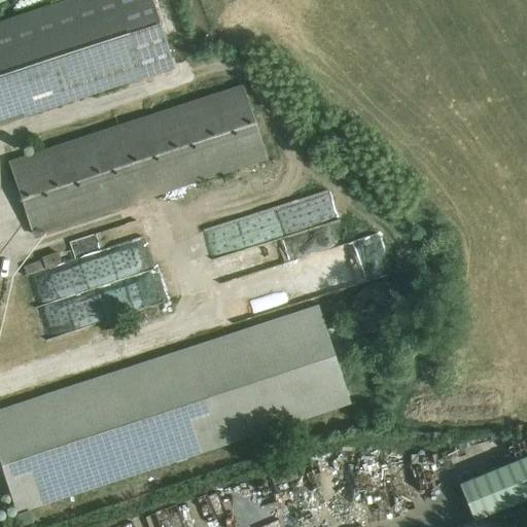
[(150,0),(60,0),(0,20),(0,125),(173,68),(150,0)]
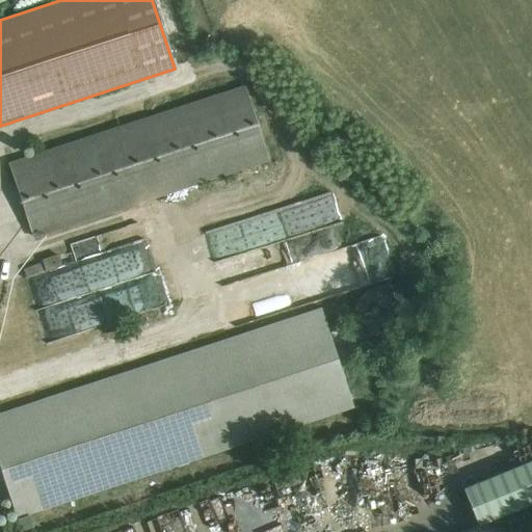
[(244,85),(7,163),(32,239),(269,161),(244,85)]
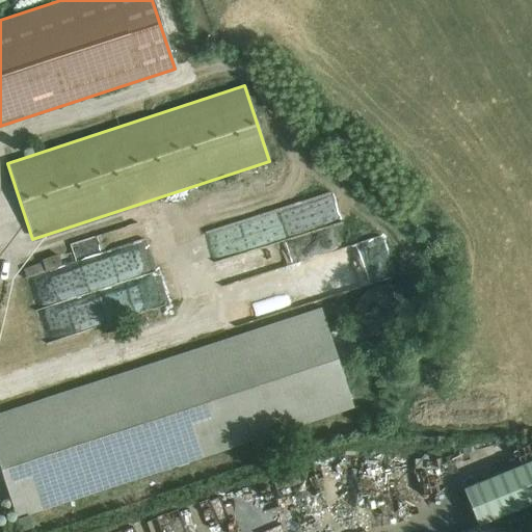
[(193,223),(202,256),(330,223),(322,190),(193,223)]
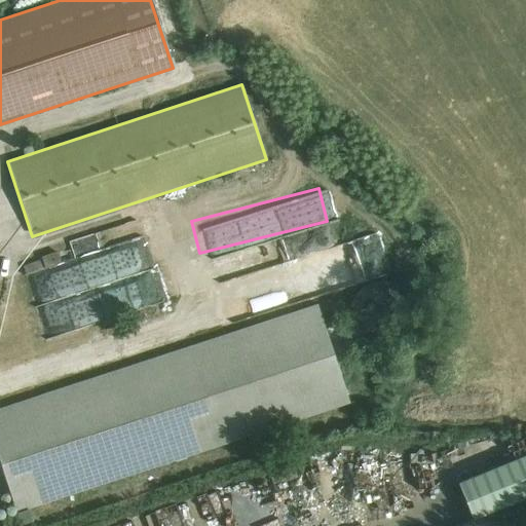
[(289,229),(295,251),(316,246),(321,263),(341,258),(344,273),(375,265),(366,232),(325,242),(320,221),(289,229)]
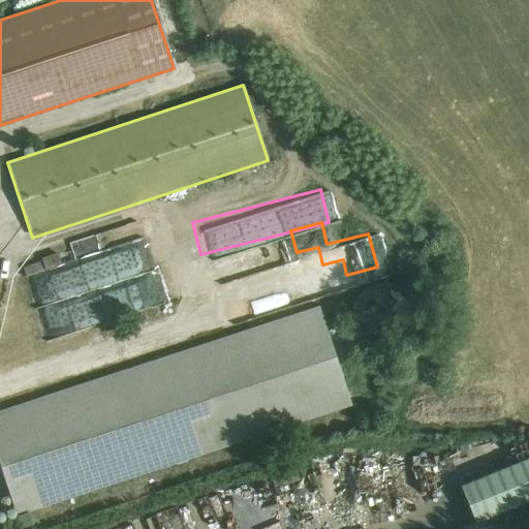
[(41,261),(23,268),(25,276),(62,265),(58,253),(40,258),(41,261)]
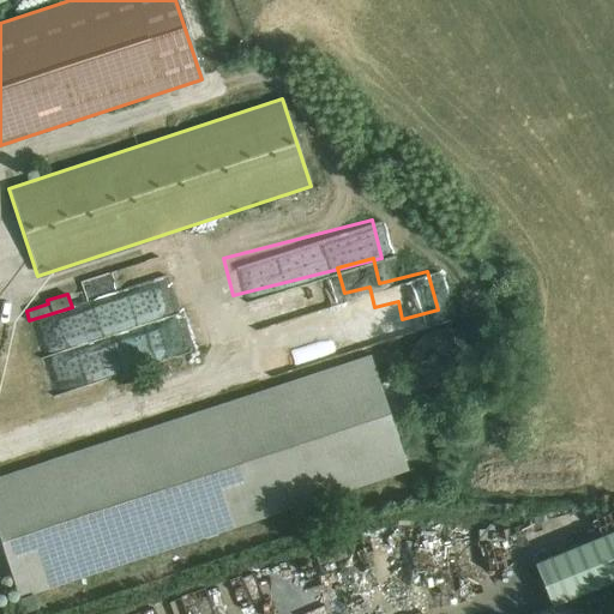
[(119,323),(128,354),(176,341),(168,309),(119,323)]
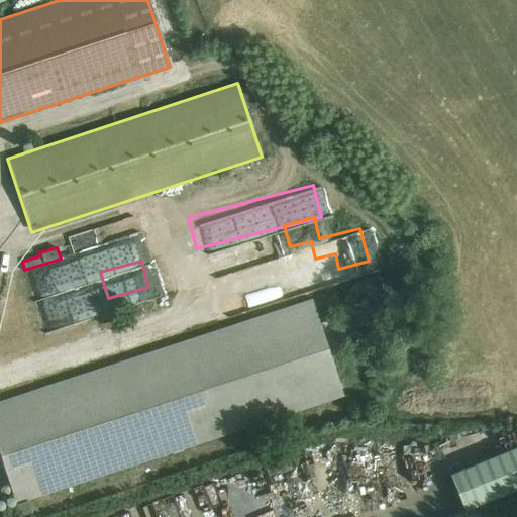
[(336,319),(365,321),(367,299),(386,300),(387,279),(339,275),(336,319)]
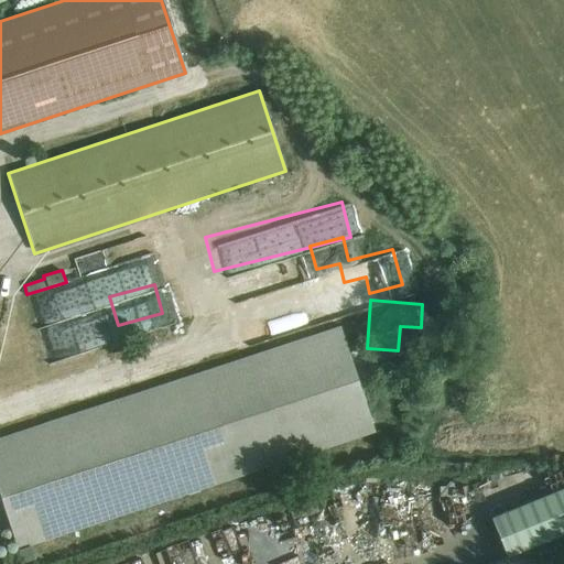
[(339,326),(0,437),(0,498),(18,551),(19,551),(22,562),(35,557),(31,546),(375,433),(339,326)]
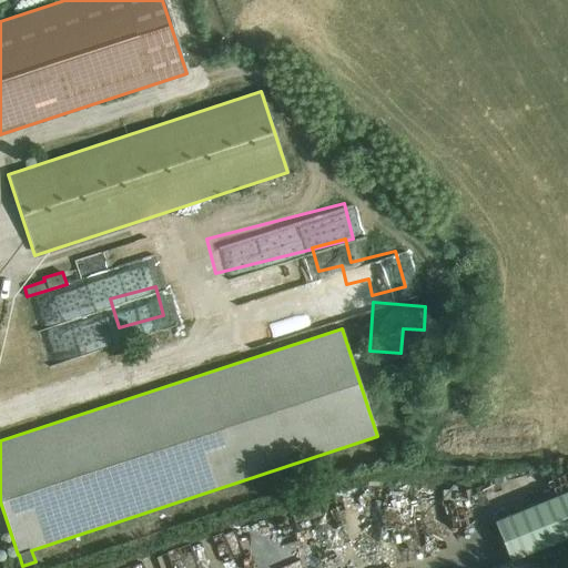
[(567,489),(494,521),(510,560),(567,536),(567,489)]
